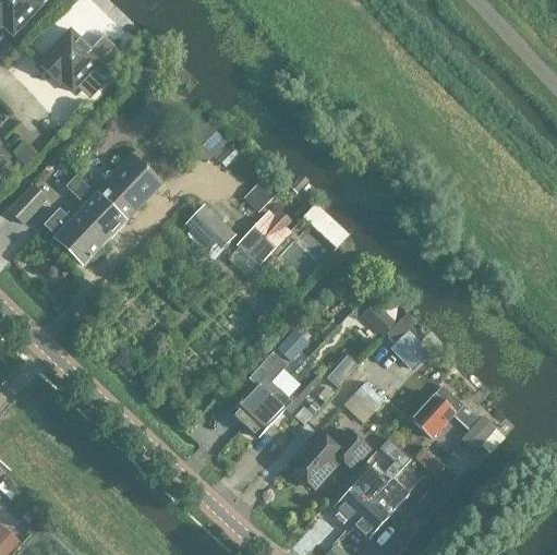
[(14,34),(45,0),(0,0),(0,25),(1,27),(3,24),(14,34)]
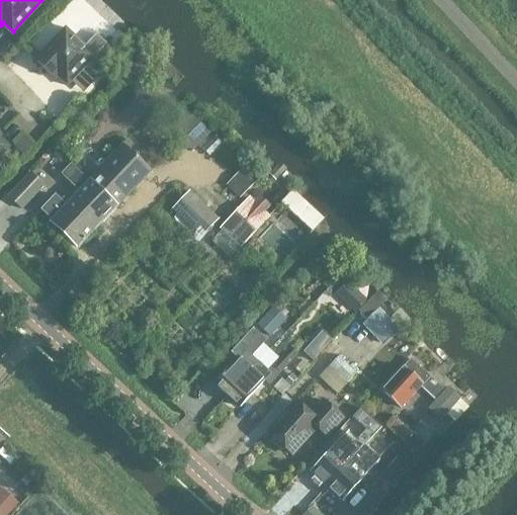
[(68,83),(107,41),(97,31),(86,44),(66,24),(35,58),(56,77),(58,74),(68,83)]
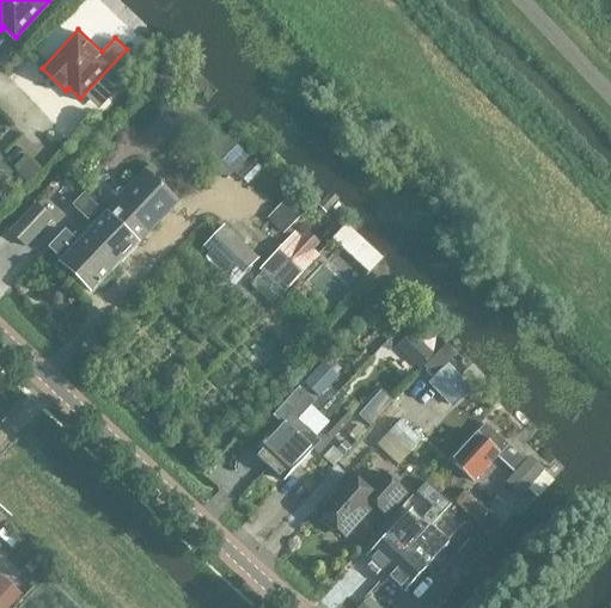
[(87,91),(101,104),(126,78),(112,65),(87,91)]
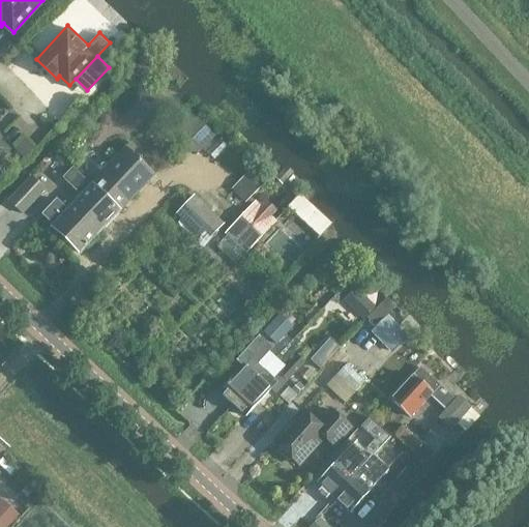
[(195,150),(213,130),(198,115),(179,135),(195,150)]
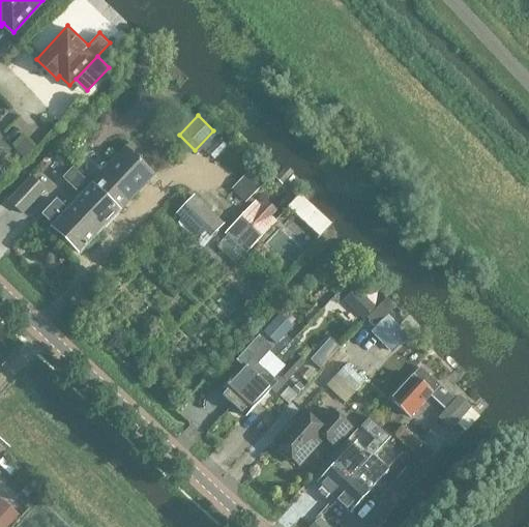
[(0,158),(10,147),(1,138),(3,136),(0,133),(0,158)]
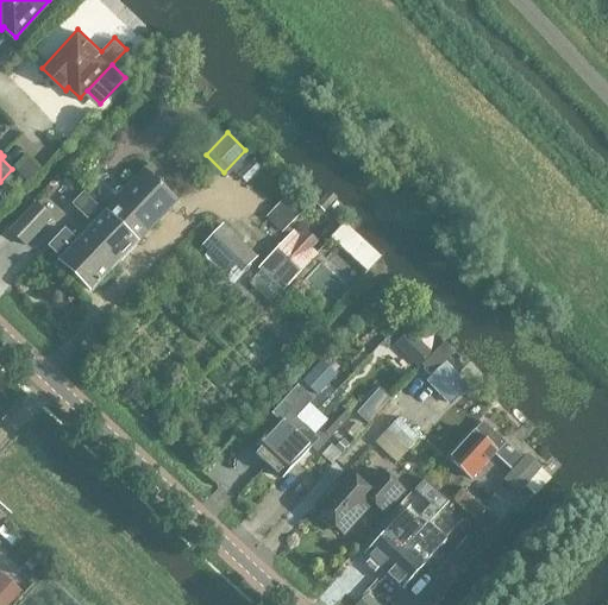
[(160,168),(152,161),(146,168),(154,175),(160,168)]
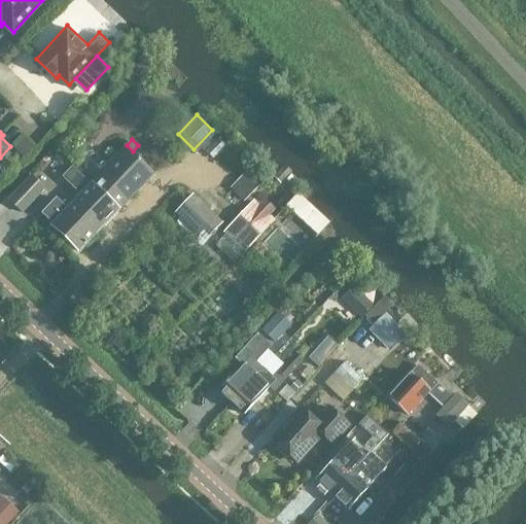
[(133,151),(127,145),(127,144),(106,166),(135,193),(154,172),(133,151)]
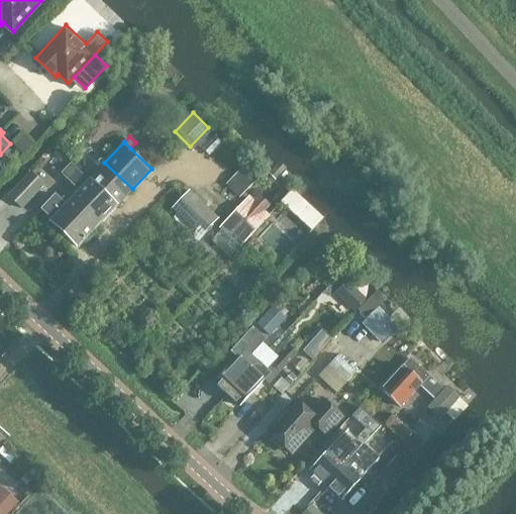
[(90,178),(73,161),(62,171),(80,188),(90,178)]
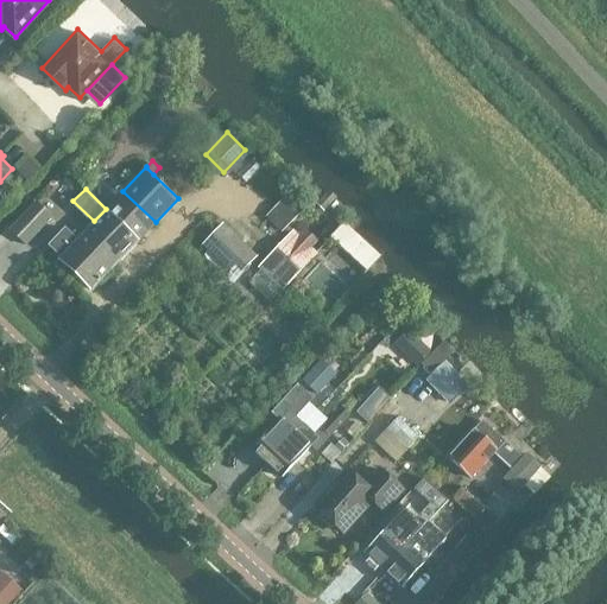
[(156,222),(122,191),(106,209),(139,240),(156,222)]
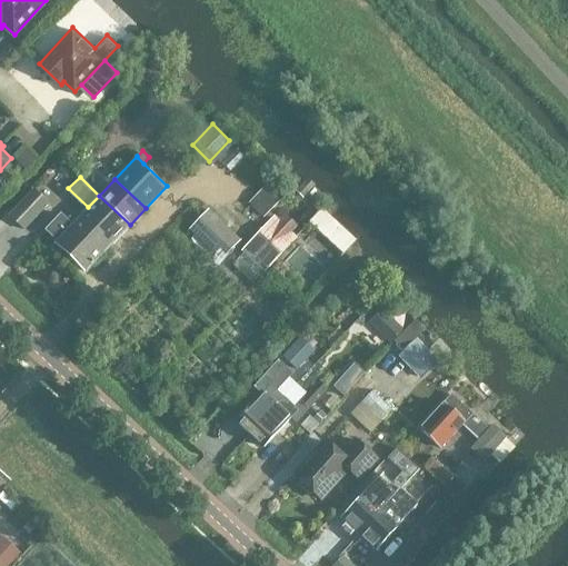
[(281,197),(265,180),(247,197),(265,215),(281,197)]
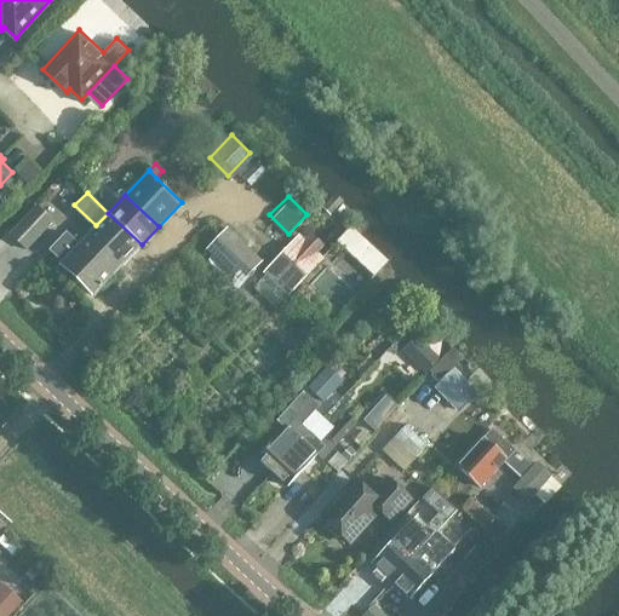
[(27,247),(53,219),(36,203),(11,231),(27,247)]
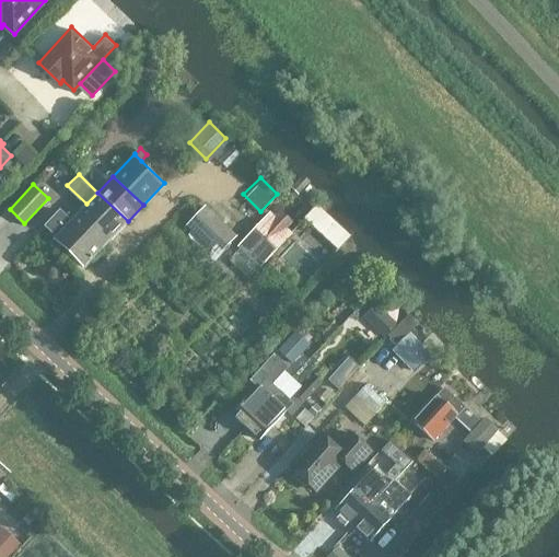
[(128,221),(97,193),(86,204),(79,211),(109,241),(128,221)]
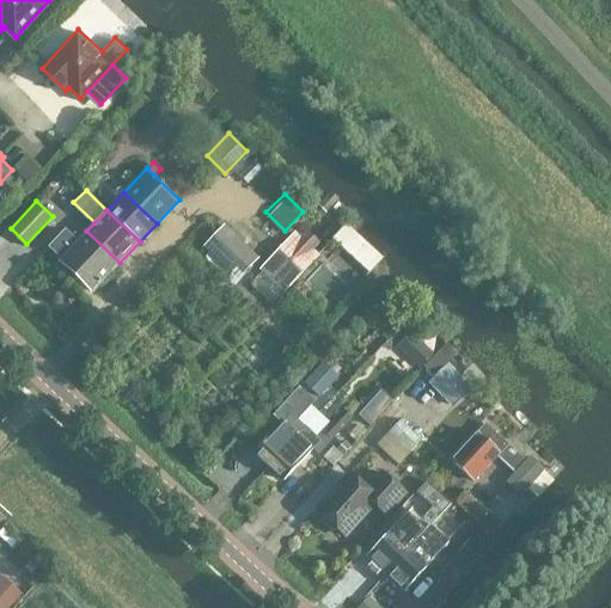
[(263,250),(230,219),(206,245),(233,270),(238,264),(245,270),(263,250)]
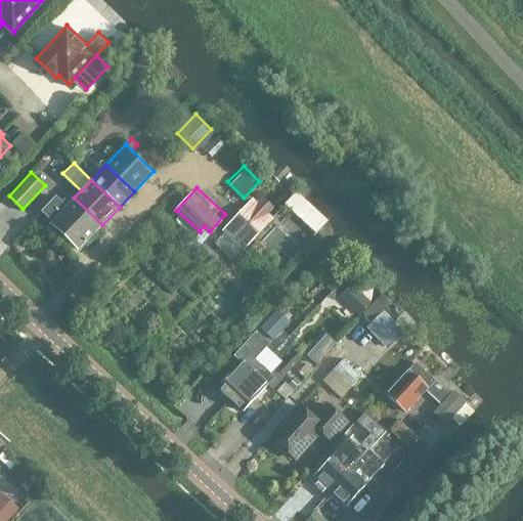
[(274,205),(260,190),(253,199),(273,218),(275,216),(269,211),(274,205)]
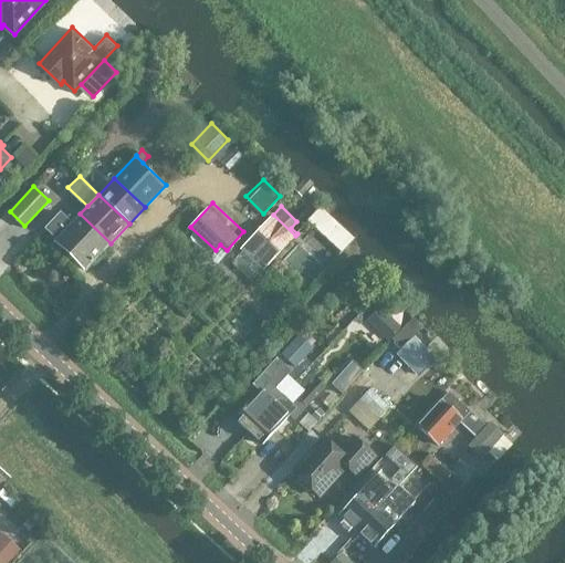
[(111,243),(80,214),(73,221),(62,210),(46,227),(58,237),(56,239),(86,268),(111,243)]
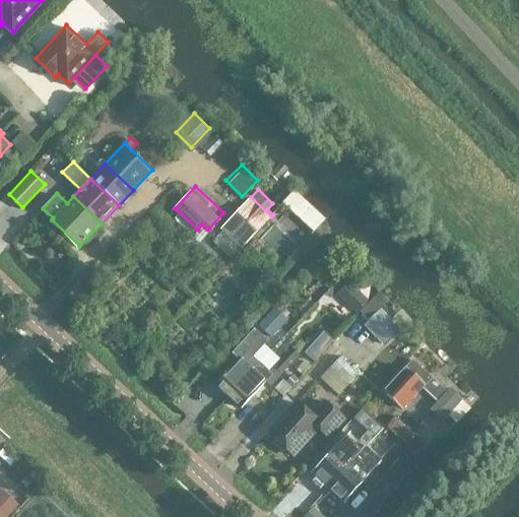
[(271,216),(251,197),(237,210),(241,214),(257,231),(271,216)]
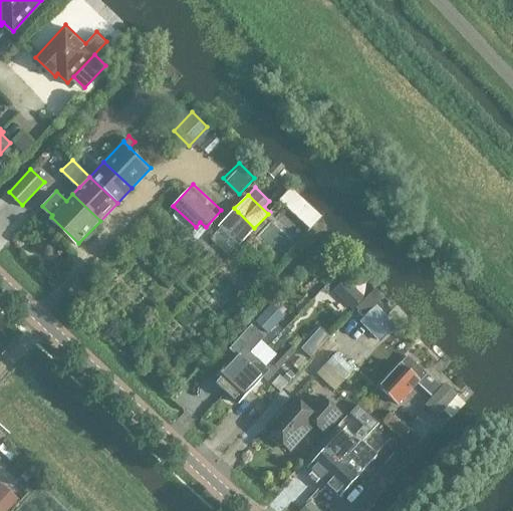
[(254,228),(238,212),(222,228),(239,244),(254,228)]
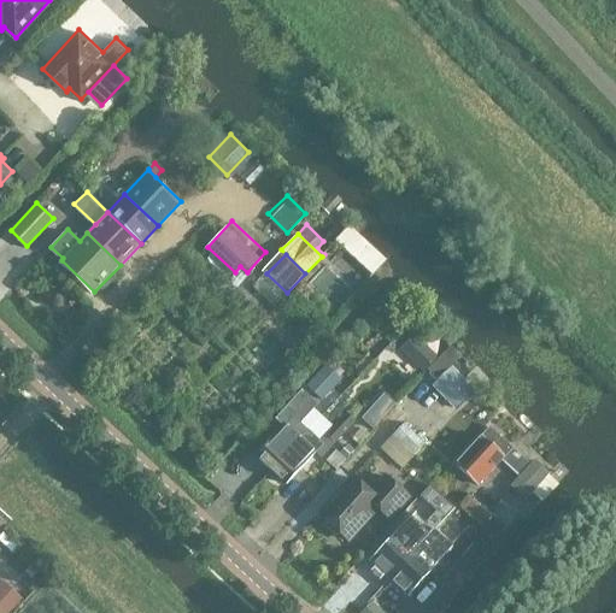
[(287,293),(267,273),(264,271),(254,280),(277,302),(287,293)]
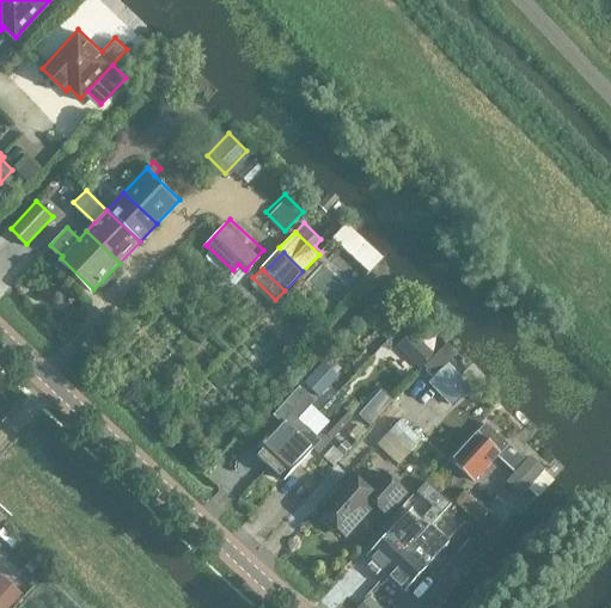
[(423,362),(431,352),(404,335),(397,345),(423,362)]
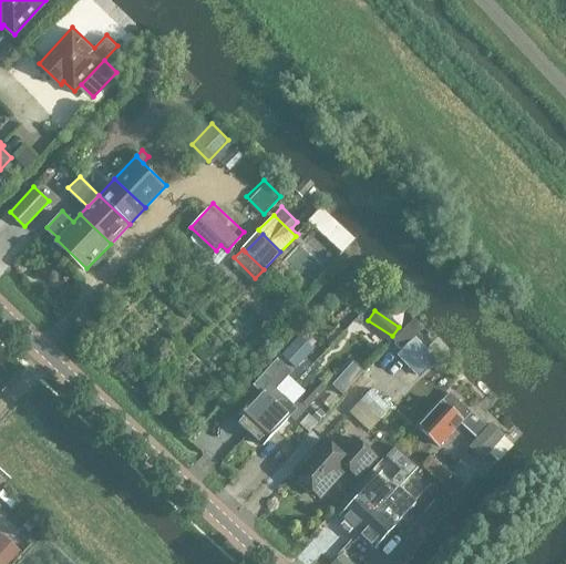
[(302,331),(285,349),(298,362),(316,345),(302,331)]
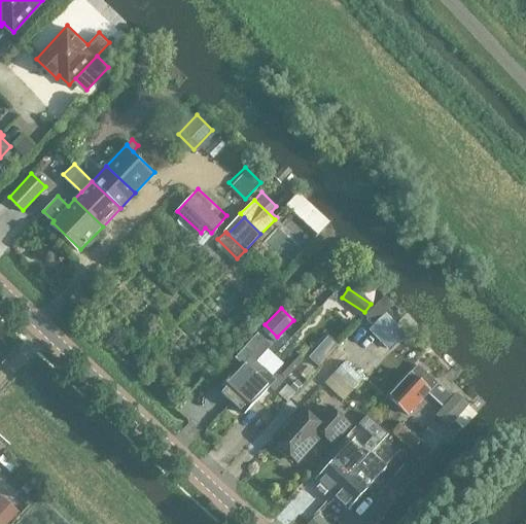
[(286,376),(278,369),(273,374),(257,359),(272,344),(258,332),(236,356),(243,362),(244,360),(251,367),(254,363),(266,375),(268,373),(275,380),(271,384),(275,389),(286,376)]
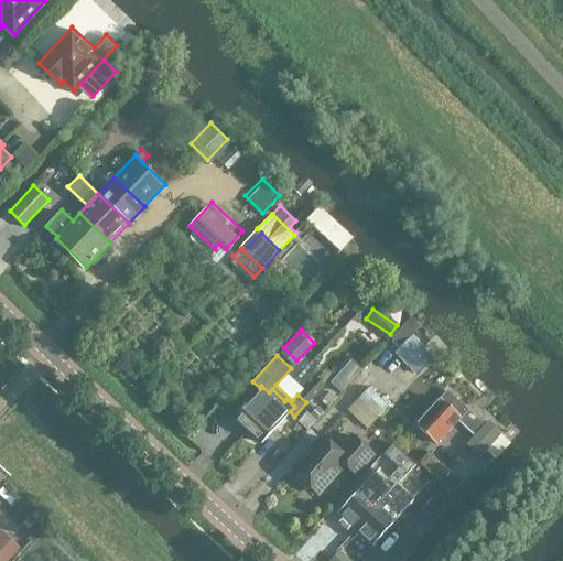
[(306,402),(325,384),(315,375),(298,395),(306,402)]
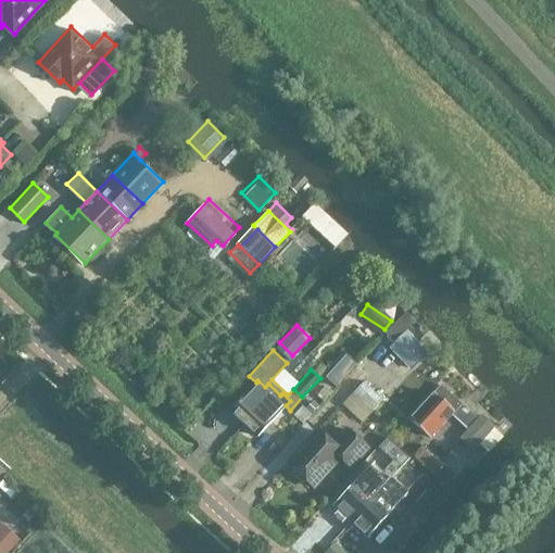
[(365,400),(365,401),(374,407),(385,392),(365,378),(354,393),(365,400)]
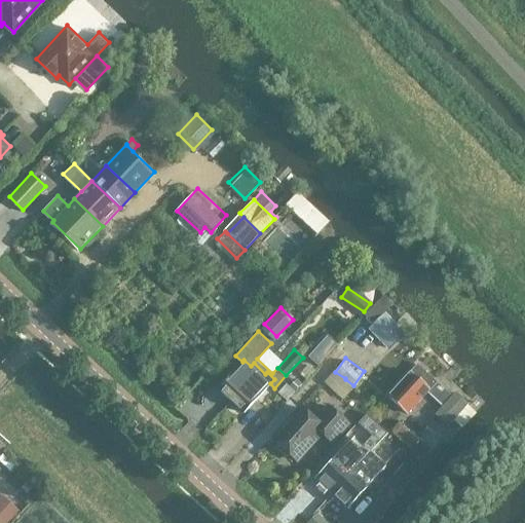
[(232,399),(257,372),(251,366),(244,360),(242,362),(219,386),(232,399)]
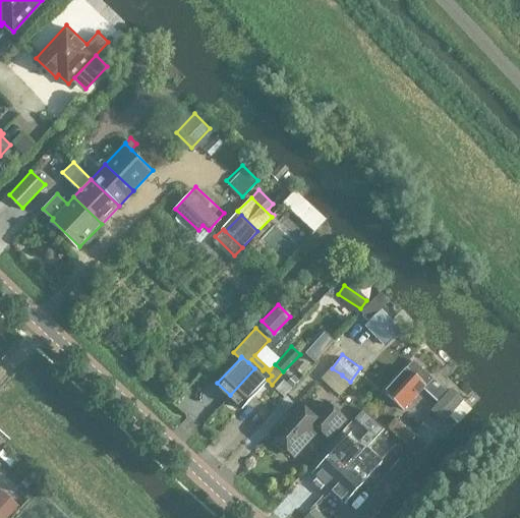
[(242,407),(268,380),(272,376),(265,368),(263,370),(251,359),(248,362),(254,368),(230,395),(242,407)]
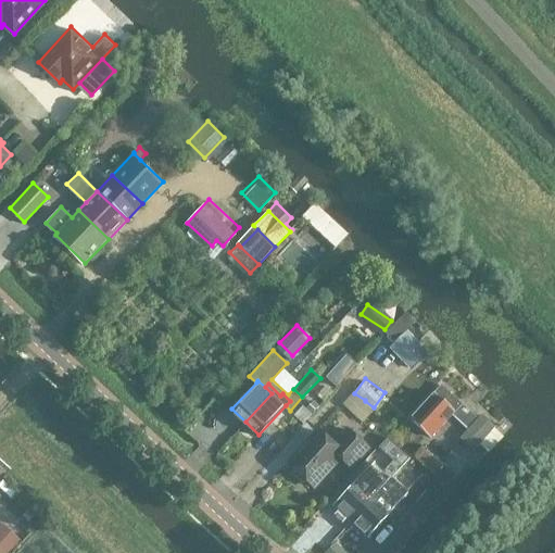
[(431,435),(453,411),(470,426),(462,436),(474,448),(479,442),(493,427),(495,425),(482,413),(479,417),(442,384),(411,417),(431,435)]
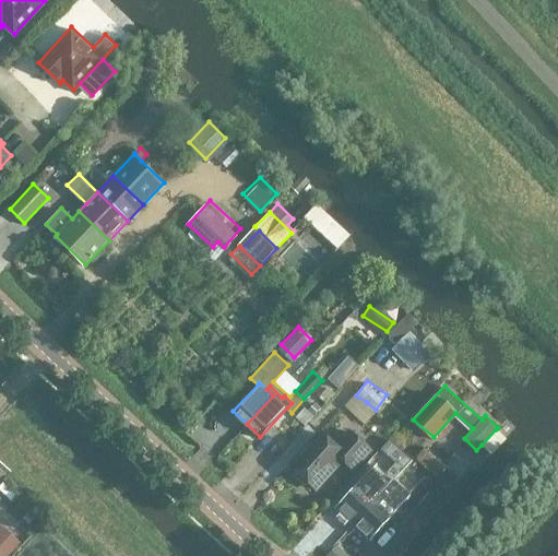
[(489,452),(505,437),(496,429),(482,445),(489,452)]
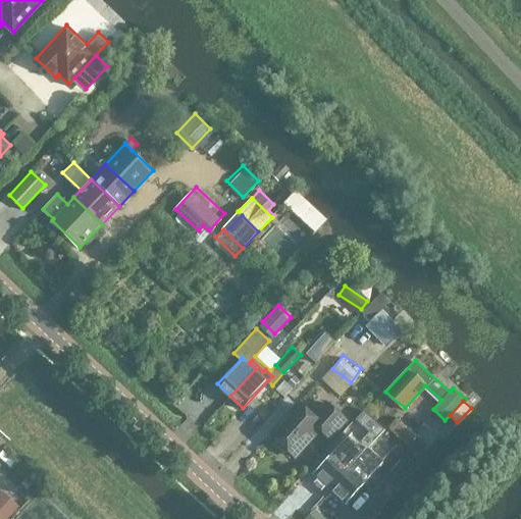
[(295,455),(318,427),(329,437),(347,419),(327,402),(317,413),(311,413),(300,403),(271,433),(277,439),(276,444),(284,451),(289,450),(295,455)]
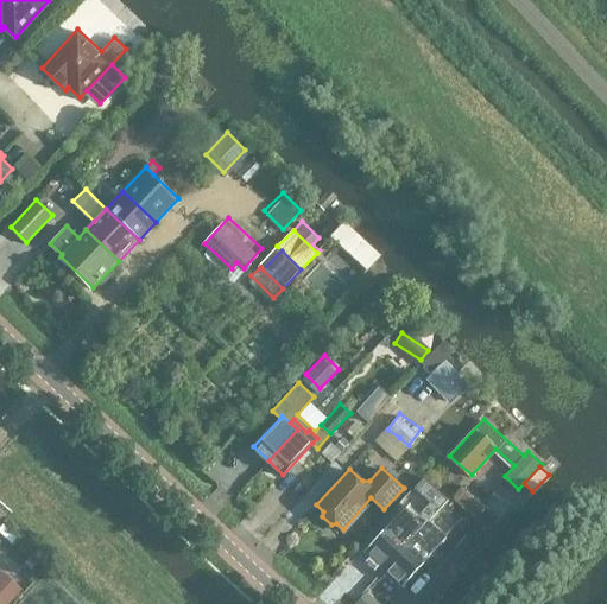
[(440,489),(425,476),(415,488),(430,501),(440,489)]
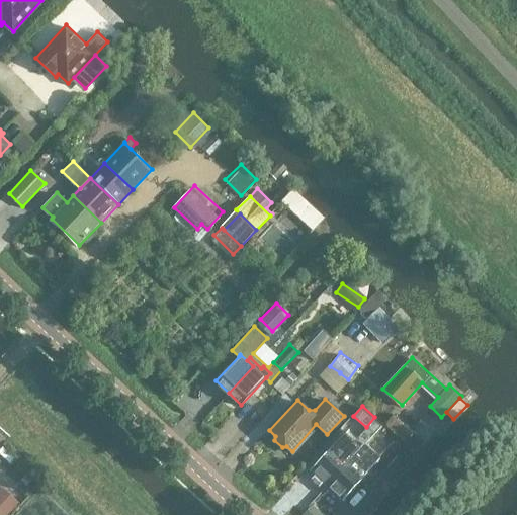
[(343,499),(380,458),(375,452),(388,439),(377,430),(365,443),(328,484),(343,499)]
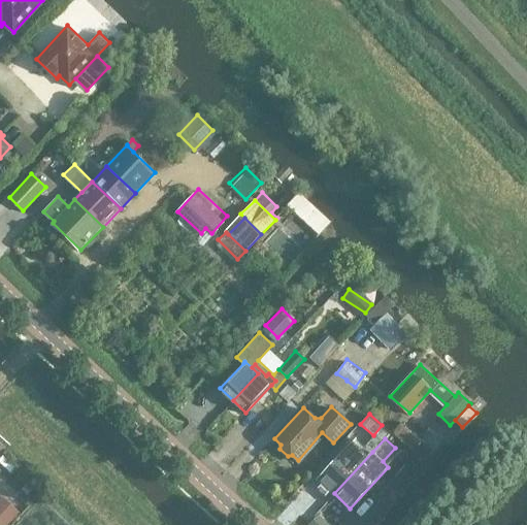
[(334,493),(372,452),(365,446),(351,460),(342,452),(318,479),(334,493)]
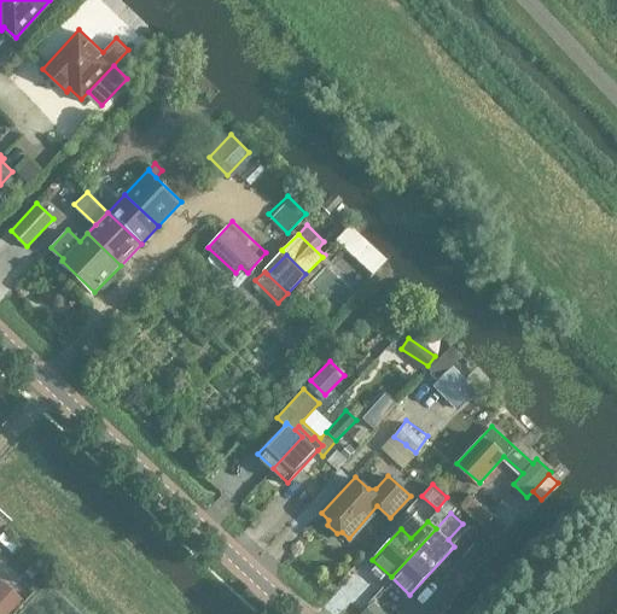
[(0,607),(6,613),(7,613),(27,595),(5,574),(0,579),(0,607)]
